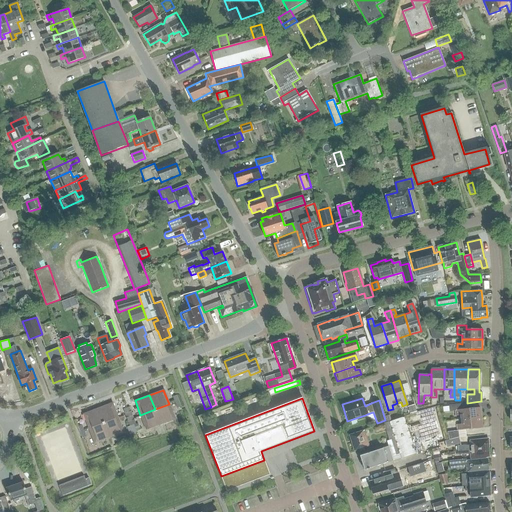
[(103,422),(118,417),(112,402),(98,408),(103,422)]
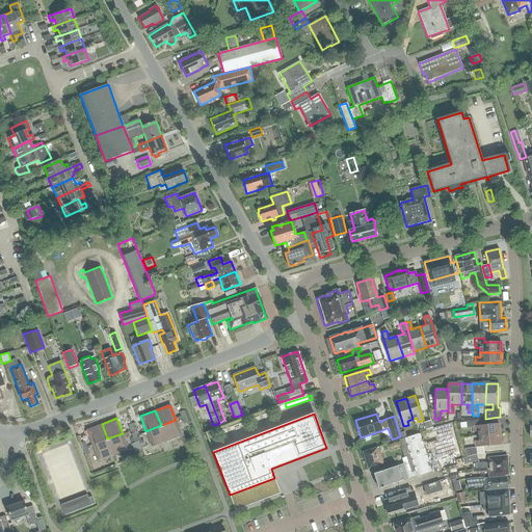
[(181,434),(176,420),(161,425),(166,441),(181,434)]
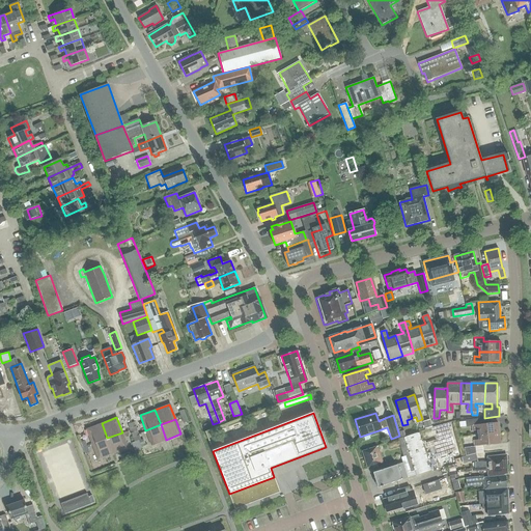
[(422,422),(424,428),(431,426),(429,419),(422,422)]
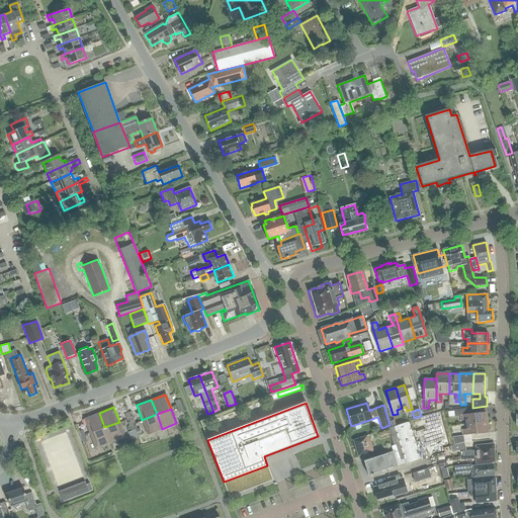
[(486,413),(467,415),(467,409),(453,411),(454,417),(459,416),(460,421),(464,420),(465,425),(487,423),(486,413)]
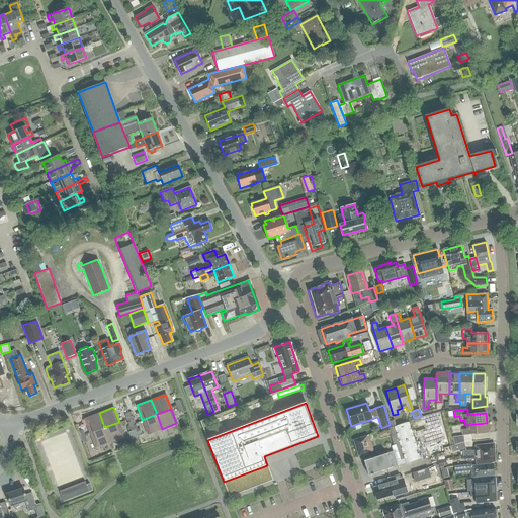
[(90,433),(104,427),(99,413),(84,418),(90,433)]
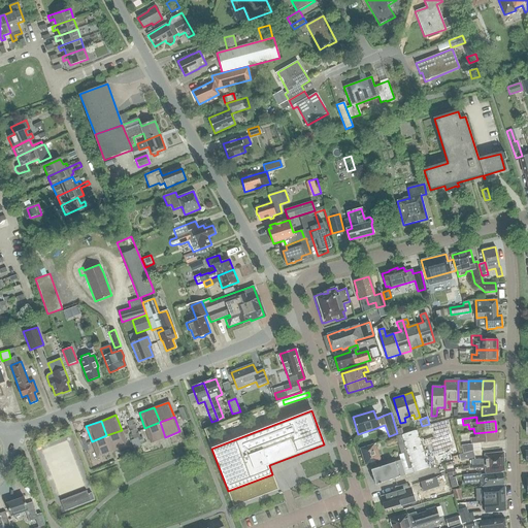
[(165,437),(160,422),(144,428),(151,442),(165,437)]
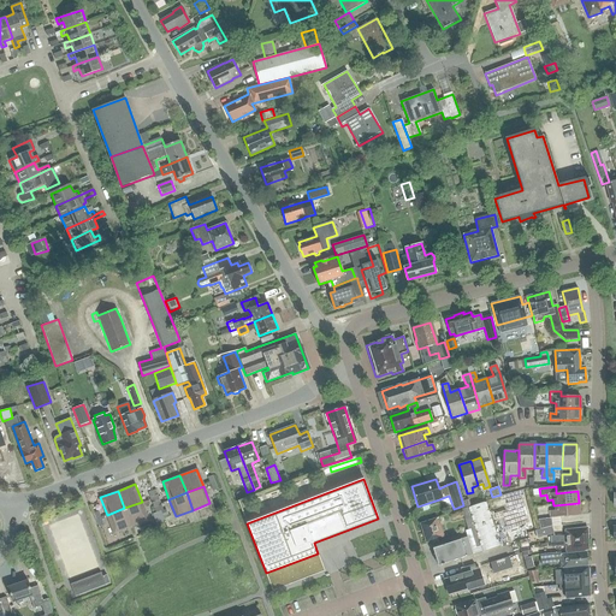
[(148,520),(142,502),(124,508),(131,526),(148,520)]
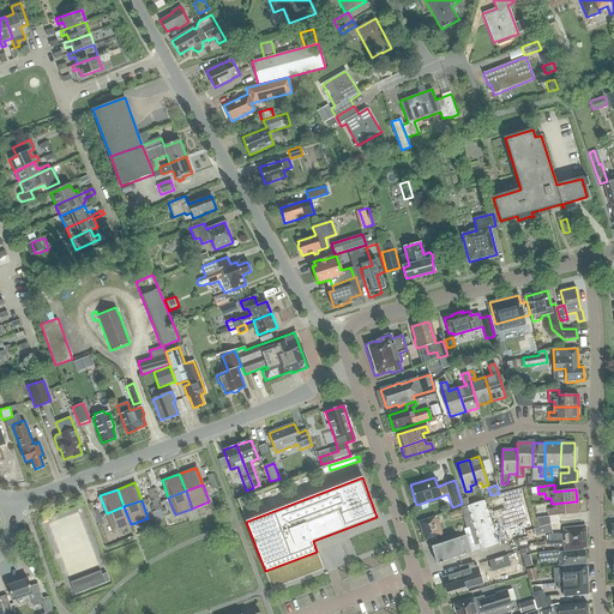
[(465,528),(464,529),(471,553),(499,543),(485,500),(459,509),(462,516),(465,528)]
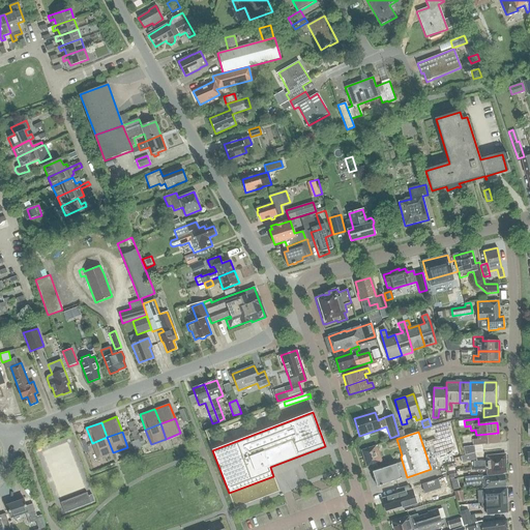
[(498,433),(476,435),(476,439),(472,440),(472,445),(499,442),(498,433)]
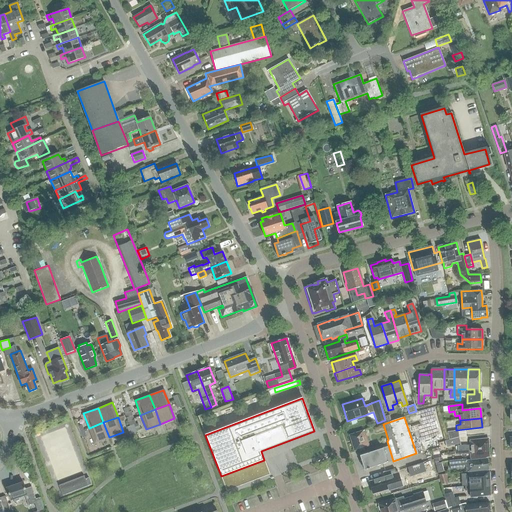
[(103,422),(89,428),(94,442),(109,437),(103,422)]
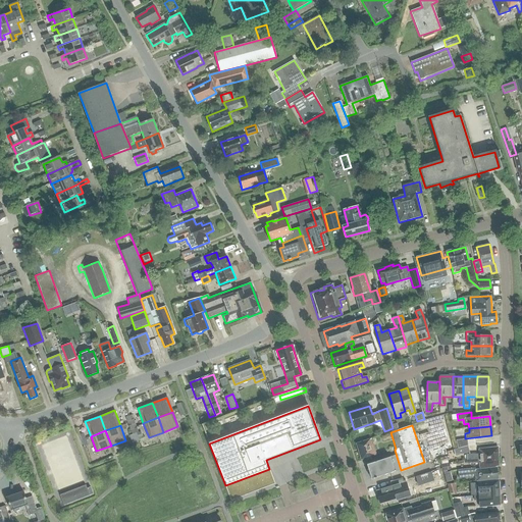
[(139,440),(137,432),(132,434),(129,435),(133,442),(139,440)]
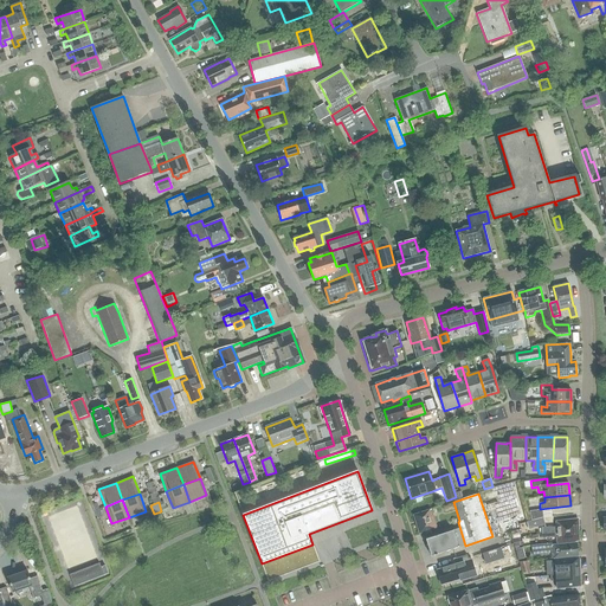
[(434,528),(436,528),(430,510),(413,516),(419,534),(434,529),(434,528)]
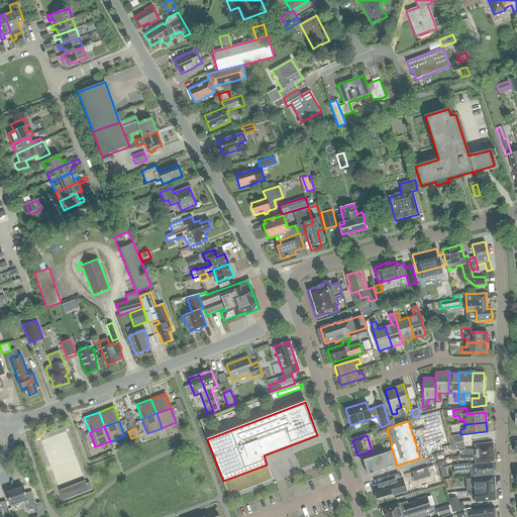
[(461,435),(451,436),(453,443),(462,441),(461,435)]
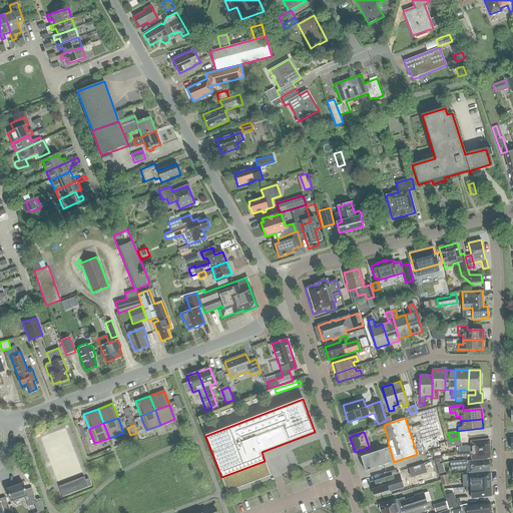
[(461,444),(459,438),(450,440),(446,442),(447,448),(461,444)]
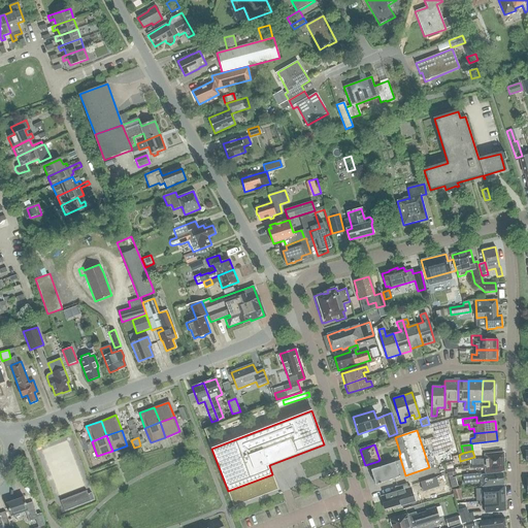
[(485,464),(503,462),(503,453),(485,455),(485,460),(482,460),(474,460),(471,460),(471,464),(485,464)]
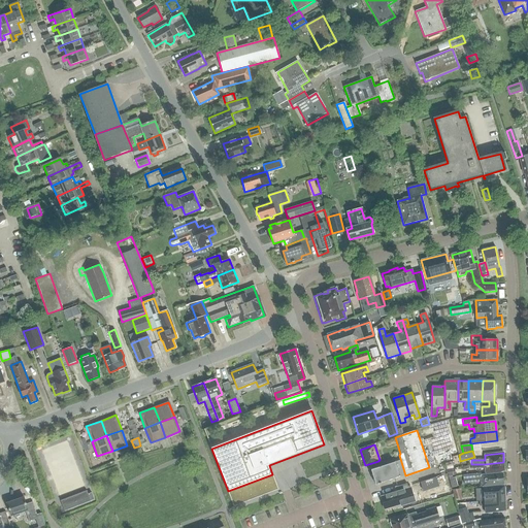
[(375,485),(404,475),(400,460),(393,462),(394,463),(370,470),(375,485)]
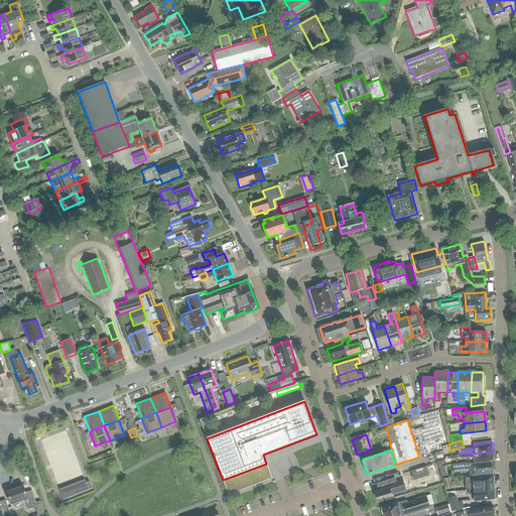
[(492,461),(492,452),(474,454),(461,454),(461,459),(464,459),(464,458),(471,458),(474,458),(474,463),(492,461)]
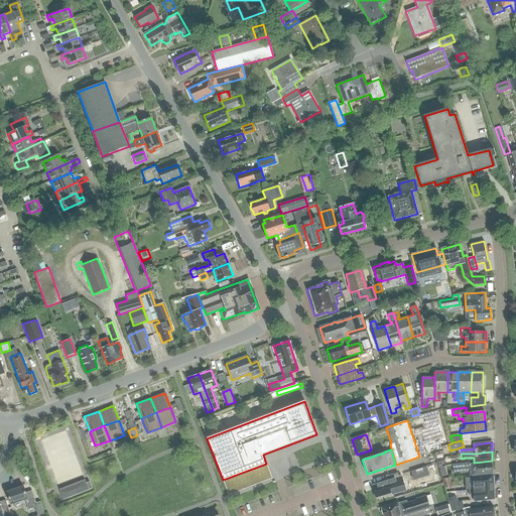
[(490,463),(470,465),(470,463),(452,465),(453,472),(463,471),(464,472),(470,471),(470,476),(491,474),(490,463)]
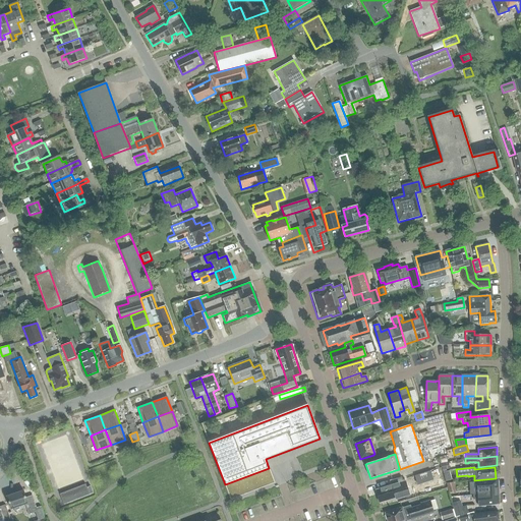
[(451,479),(449,470),(443,472),(446,481),(451,479)]
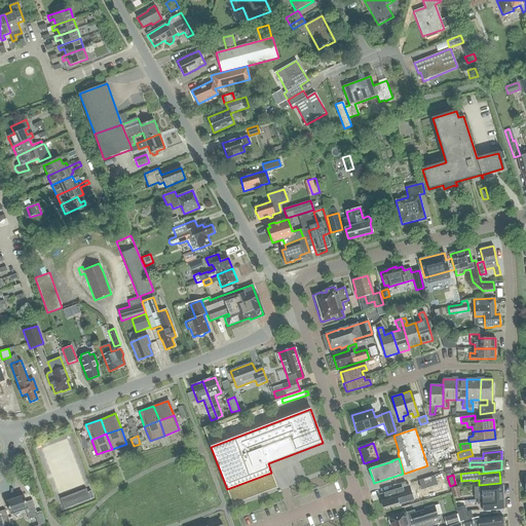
[(434,476),(418,481),(421,489),(437,484),(434,476)]
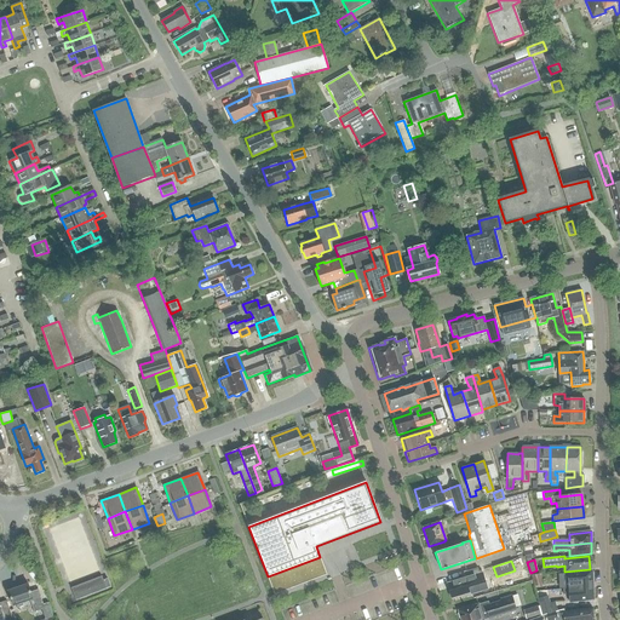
[(568,589),(592,585),(591,572),(568,574),(568,589)]
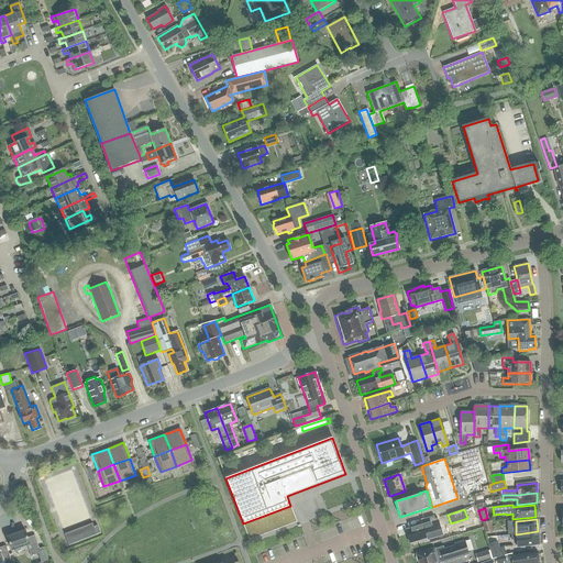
[(482,522),(484,532),(492,530),(489,520),(482,522)]
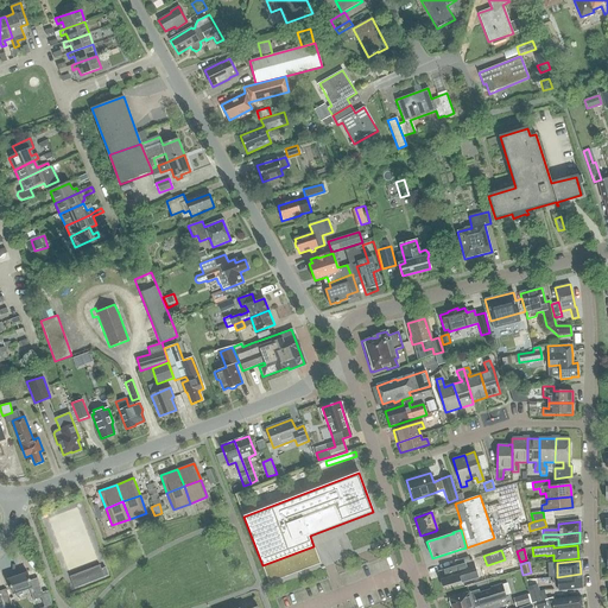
[(108,576),(106,569),(101,571),(100,567),(69,577),(74,589),(108,576)]
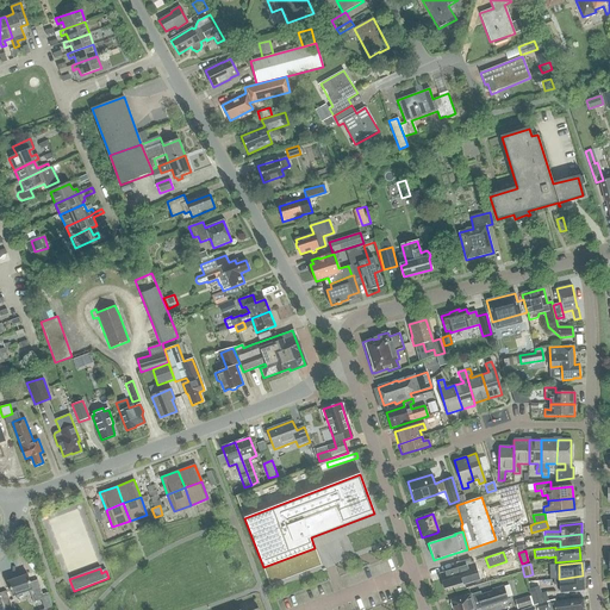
[(458,568),(443,573),(440,574),(443,589),(462,584),(458,568)]
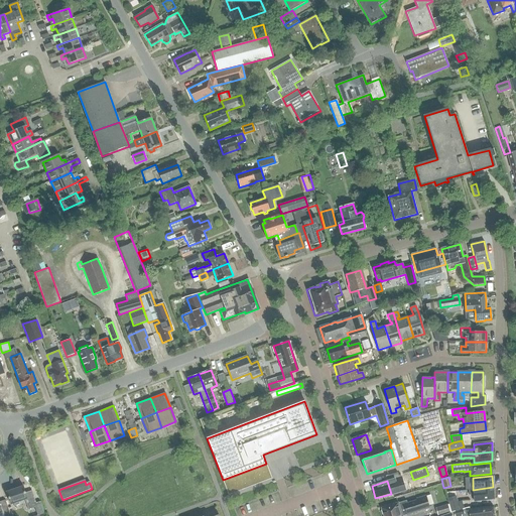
[(40,502),(36,504),(31,492),(25,494),(23,486),(6,491),(11,505),(25,500),(28,509),(35,507),(38,515),(44,513),(40,502)]
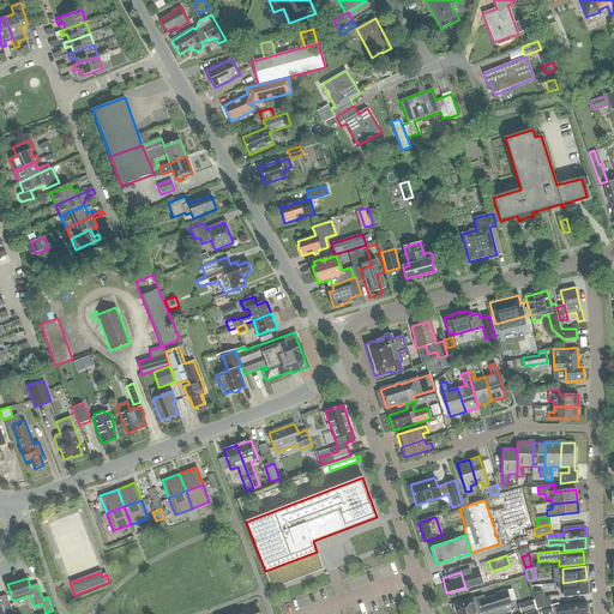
[(587,594),(587,579),(563,583),(557,583),(558,589),(564,589),(564,596),(587,594)]
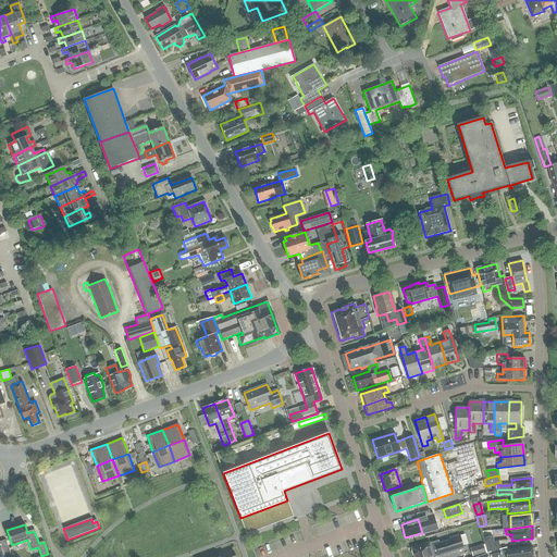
[(481,532),(486,553),(500,548),(498,541),(494,542),(491,530),(481,532)]
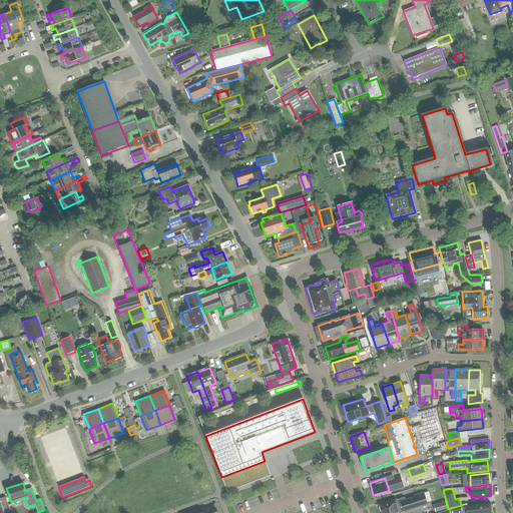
[(380,512),(382,512),(381,512),(399,512),(417,508),(417,509),(427,506),(423,493),(413,496),(414,497),(404,500),(404,498),(395,500),(379,505),(380,507),(379,508),(380,512)]
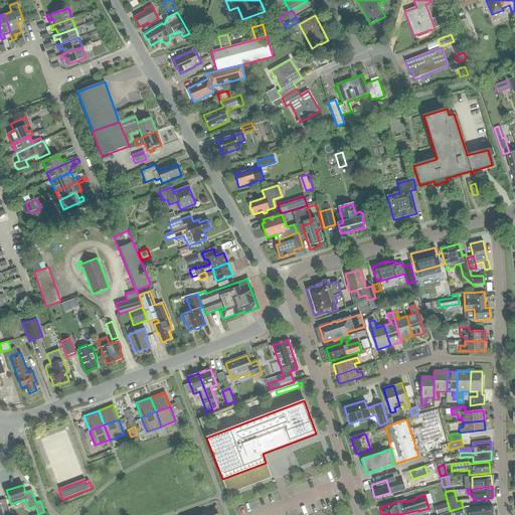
[(0,514),(10,514),(5,499),(0,500),(0,514)]
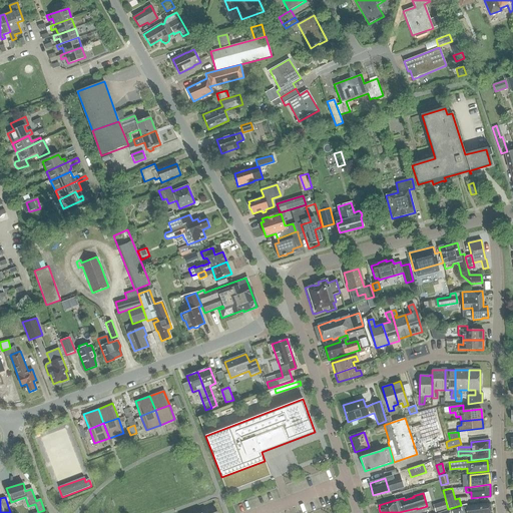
[(445,501),(433,505),(435,512),(447,509),(445,501)]
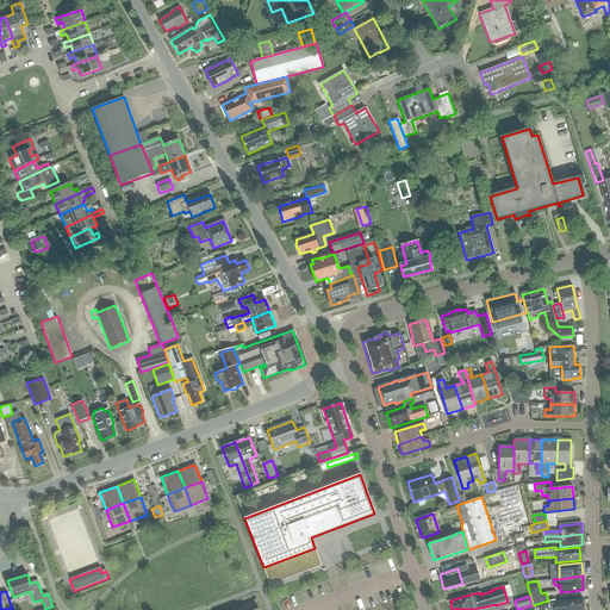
[(554,599),(535,604),(536,609),(541,609),(548,608),(549,609),(554,608),(553,609),(583,609),(582,597),(582,598),(554,601),(554,599)]
